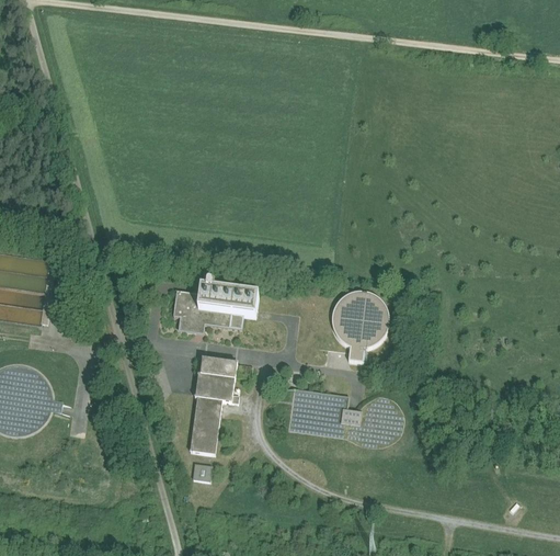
[(259,294),(213,288),(213,285),(213,284),(212,283),(210,283),(210,282),(209,283),(208,283),(207,284),(207,287),(201,286),(200,293),(197,308),(231,313),(243,315),(255,316),(259,294)]
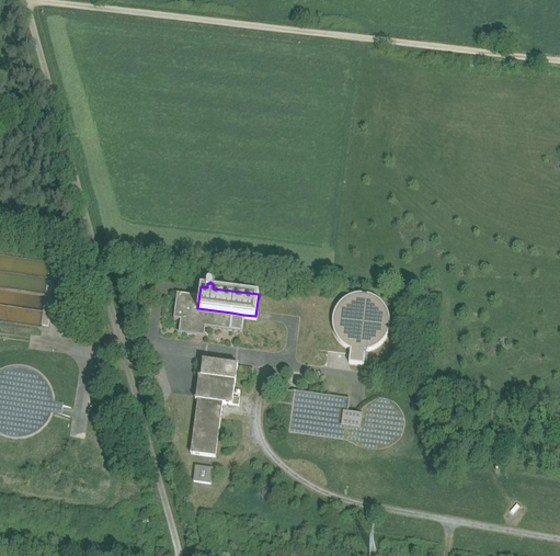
[(200,293),(176,290),(173,315),(182,316),(180,328),(196,330),(197,322),(229,327),(231,313),(197,308),(200,293)]
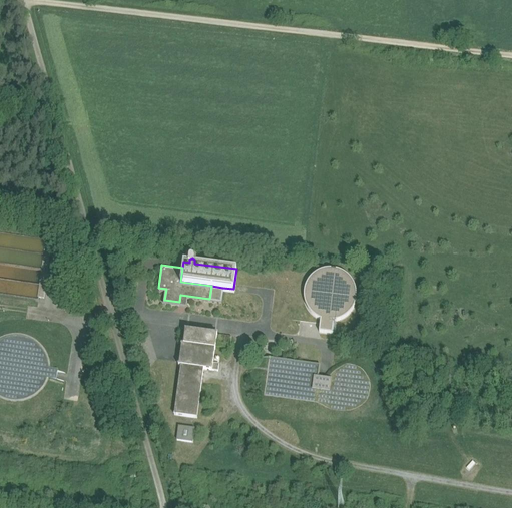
[(346,313),(352,307),(355,300),(356,293),(355,285),(352,278),(347,273),(341,268),(334,266),(327,266),(320,267),(314,271),(309,275),(305,281),(303,288),(303,296),(306,303),(310,310),(316,315),(320,316),(319,328),(332,329),(333,318),(339,317),(346,313)]
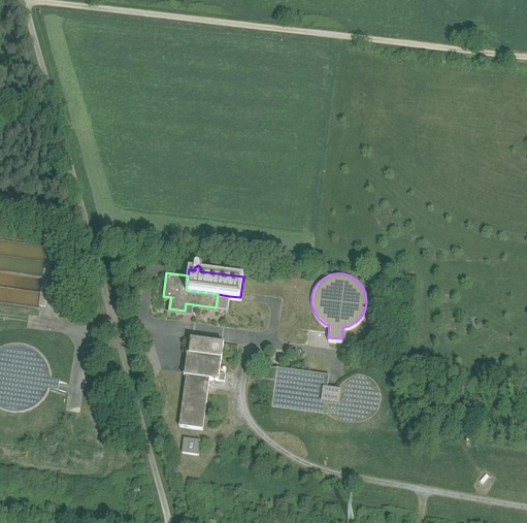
[(55,282),(54,294),(65,295),(67,284),(55,282)]
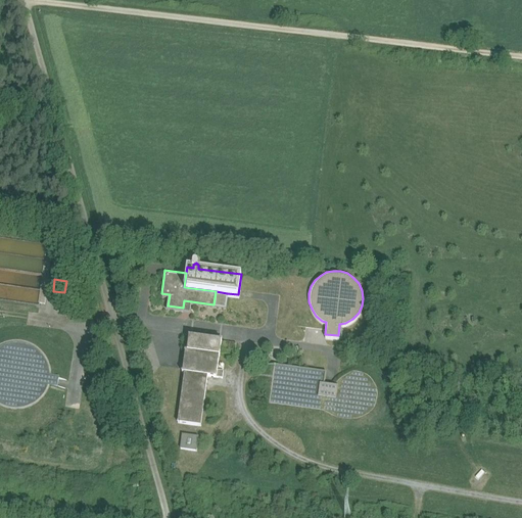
[(227,293),(216,291),(214,304),(225,305),(227,293)]
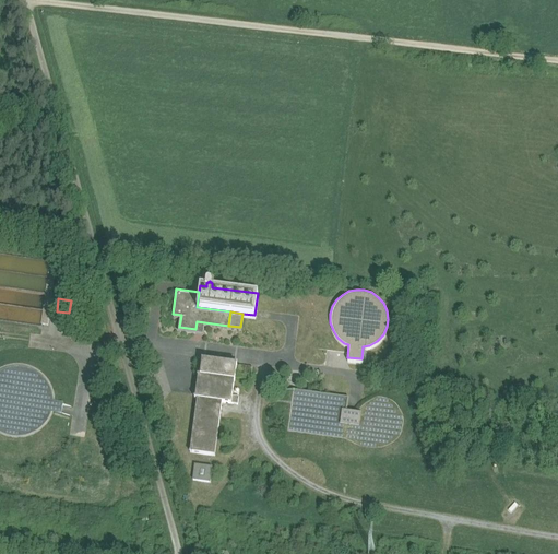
[(236,362),(202,356),(200,373),(197,372),(197,373),(198,373),(194,395),(197,396),(189,449),(199,450),(199,451),(203,452),(203,450),(214,452),(221,399),(230,400),(232,391),(234,377),(236,362)]
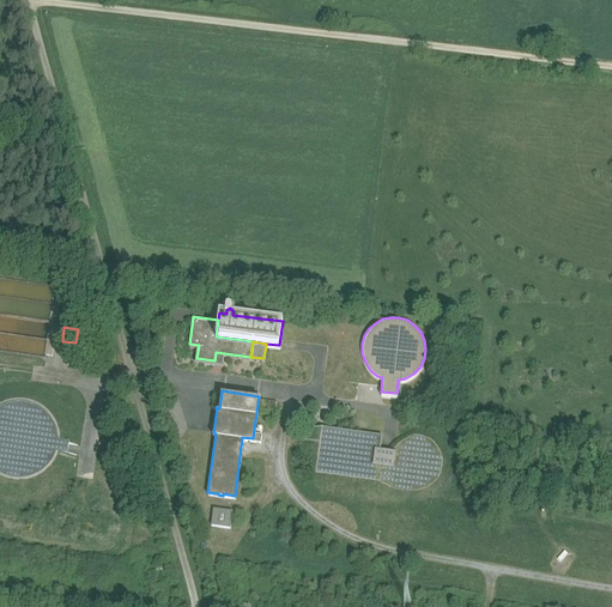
[(276,398),(261,396),(260,411),(273,412),(276,398)]
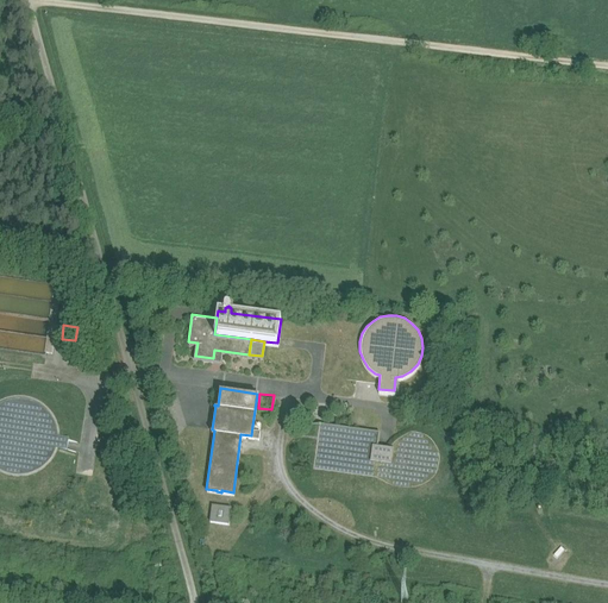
[(31,399),(19,397),(7,399),(0,402),(0,470),(7,473),(20,475),(32,473),(43,468),(51,459),(57,447),(66,450),(67,437),(58,435),(56,424),(51,413),(42,404),(31,399)]
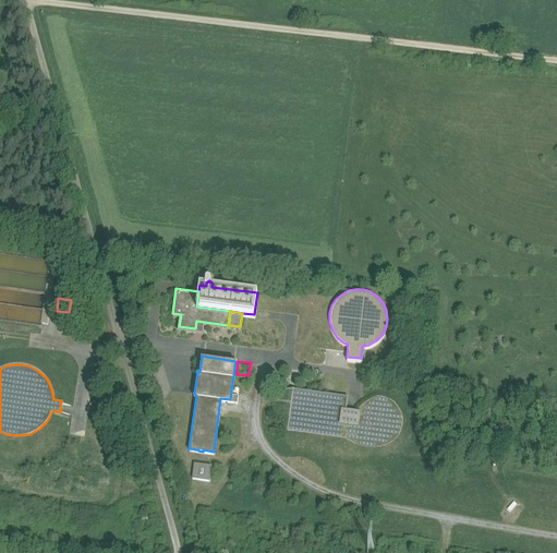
[(287,430),(378,443),(383,442),(386,441),(389,439),(392,436),(396,433),(398,430),(400,424),(400,421),(400,416),(400,411),(398,408),(396,404),(391,400),(388,397),(384,395),(379,395),(375,395),(370,395),(365,397),(361,399),(358,404),(355,406),(354,409),(359,409),(358,422),(339,420),(341,407),(344,408),(347,393),(292,386),(287,430)]
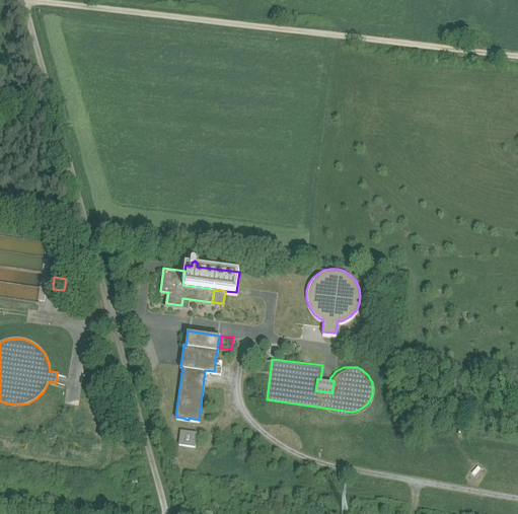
[(320,379),(317,378),(315,390),(333,392),(334,380),(329,380),(320,379)]
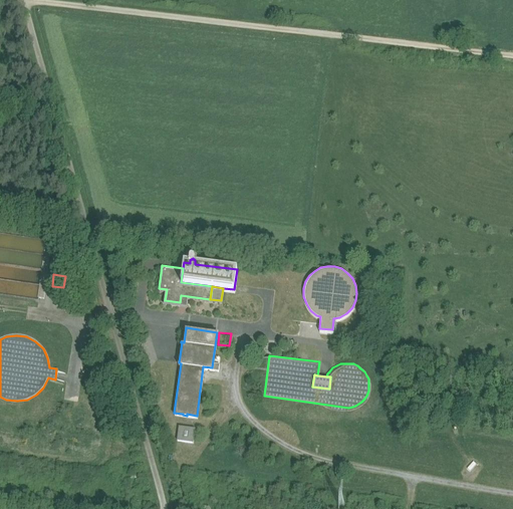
[(194,426),(178,424),(177,438),(192,440),(194,426)]
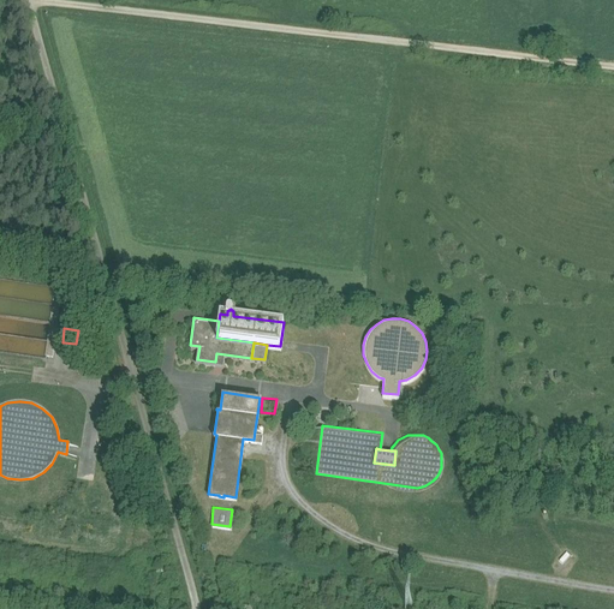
All buildings are outlined.
